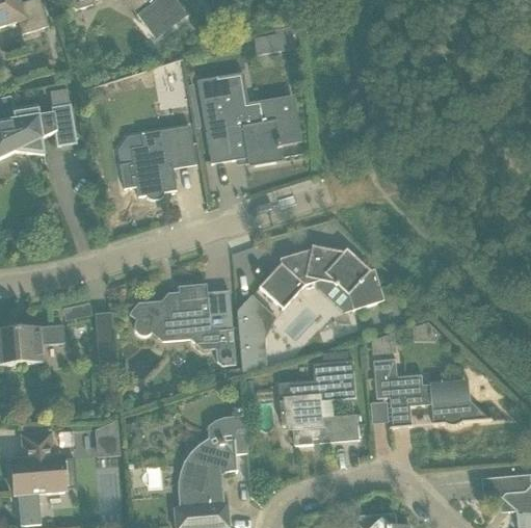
[(0,0),(0,25),(18,20),(22,33),(48,25),(40,0),(26,0),(20,2),(19,0),(0,0)]
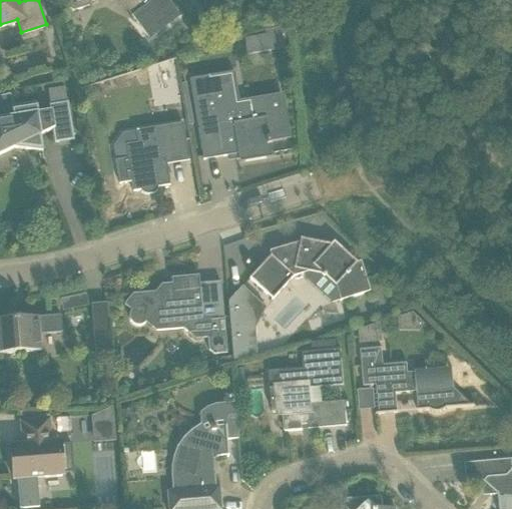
[(131,13),(149,36),(180,12),(170,0),(67,0),(69,6),(73,8),(89,3),(90,0),(137,0),(141,5),(131,13)]
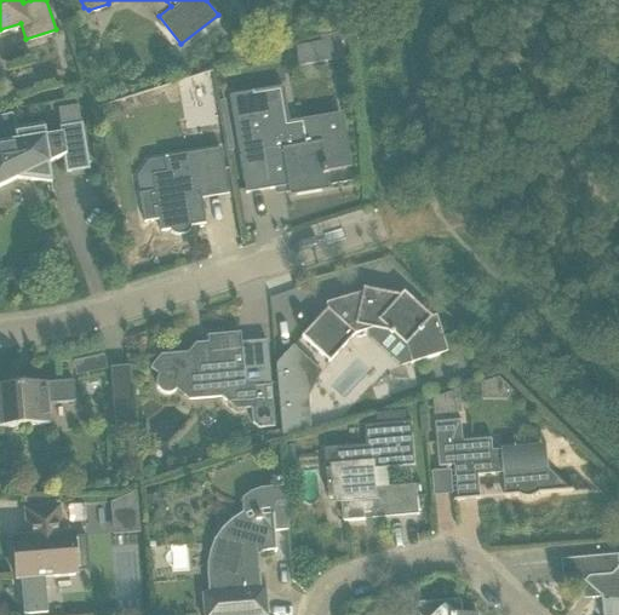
[(338,33),(322,35),(325,57),(342,55),(338,33)]
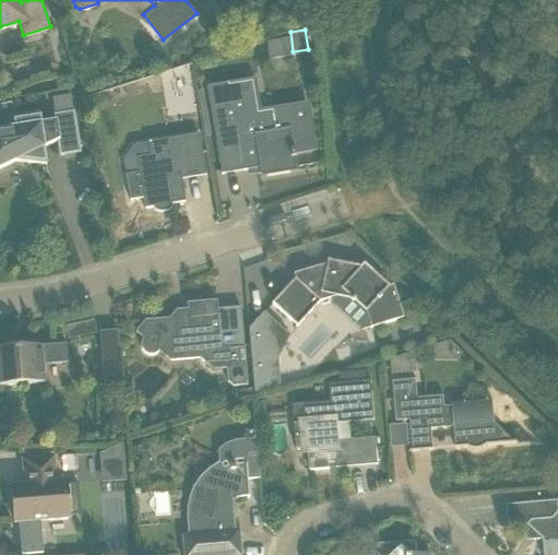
[(192,68),(168,74),(180,87),(196,83),(192,68)]
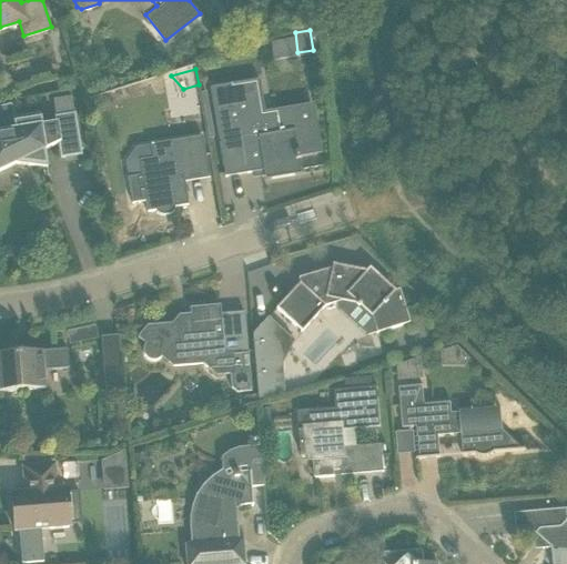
[(264,167),(265,177),(302,170),(299,157),(301,157),(300,150),(314,147),(311,124),(300,127),(296,109),(275,112),(275,108),(265,109),(260,77),(211,84),(225,173),(264,167)]
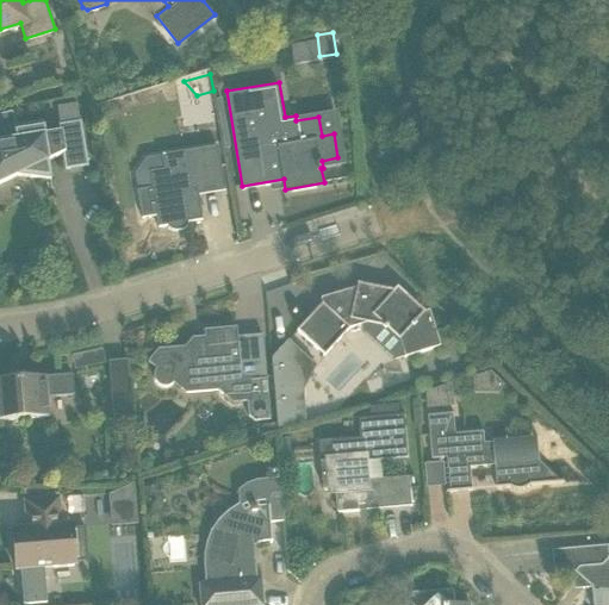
[(76,100),(57,103),(60,122),(80,119),(76,100)]
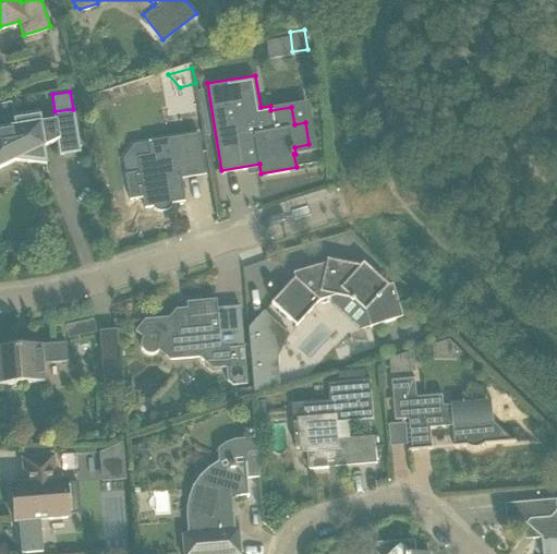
[(0,164),(15,157),(47,161),(44,144),(58,137),(60,152),(80,148),(73,109),(55,111),(55,118),(40,120),(38,109),(14,113),(10,99),(0,101),(0,164)]
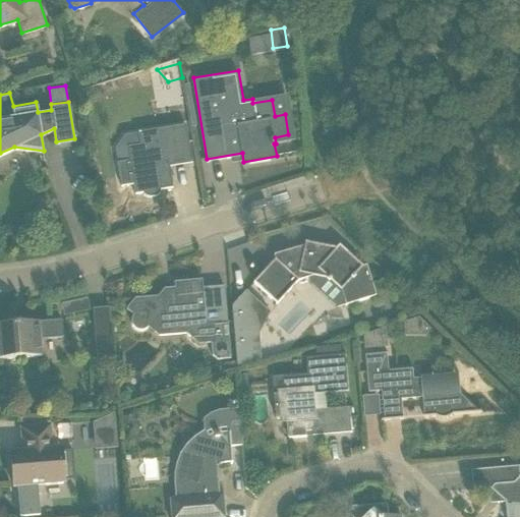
[(137,129),(113,133),(117,160),(121,184),(133,182),(135,191),(143,190),(143,192),(148,193),(151,194),(155,193),(158,192),(161,189),(160,187),(173,185),(169,160),(177,159),(178,162),(191,160),(184,116),(161,120),(161,126),(137,129)]
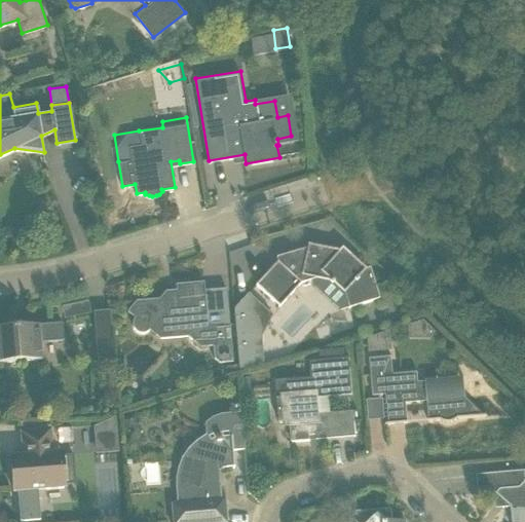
[(268,268),(256,283),(272,298),(279,304),(301,281),(316,275),(333,280),(344,290),(349,305),(379,296),(370,265),(366,266),(358,259),(342,245),(339,248),(315,243),(307,246),(276,255),(277,259),(268,268)]
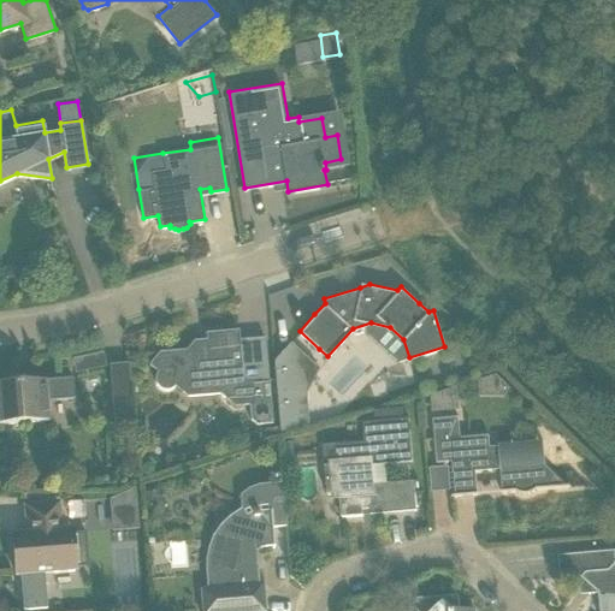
[(153,357),(149,362),(153,365),(160,371),(159,371),(159,372),(158,372),(158,373),(158,374),(157,374),(157,375),(157,377),(157,378),(157,379),(157,380),(157,381),(158,381),(158,383),(158,384),(159,384),(159,385),(160,385),(160,386),(161,386),(161,387),(163,387),(164,387),(164,389),(165,389),(166,389),(167,389),(169,389),(170,389),(171,389),(171,387),(172,387),(173,387),(173,386),(175,386),(175,385),(176,385),(176,384),(219,377),(219,390),(235,403),(249,402),(250,416),(256,421),(273,420),(270,379),(267,359),(266,334),(240,337),(240,327),(206,330),(207,342),(197,343),(194,346),(160,349),(153,357)]
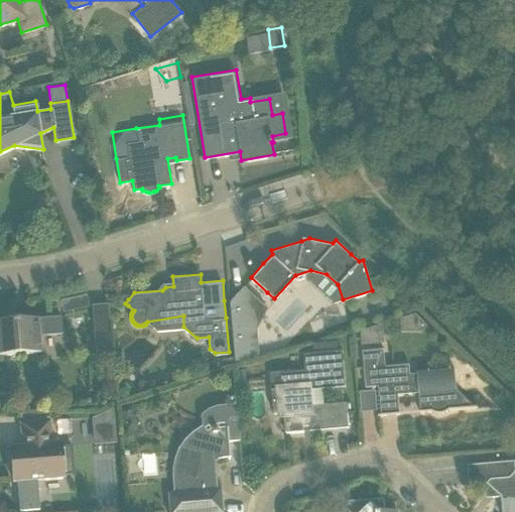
[(244,285),(230,300),(235,360),(258,353),(256,327),(267,306),(244,285)]
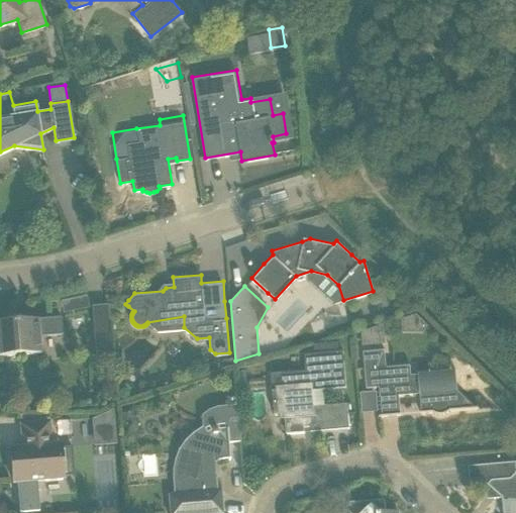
[(0,319),(0,353),(41,350),(39,333),(63,331),(62,314),(0,319)]
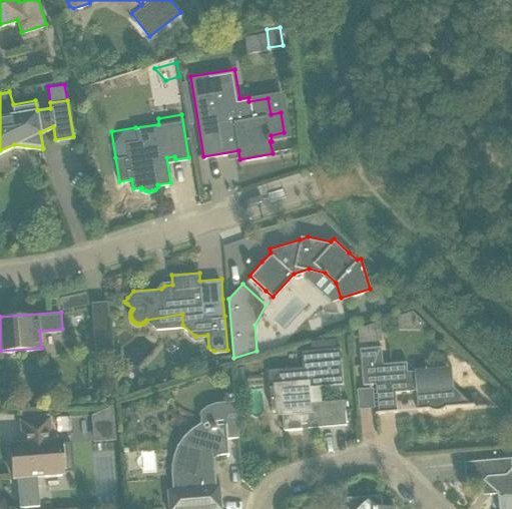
[(382,320),(359,327),(361,341),(383,339),(382,320)]
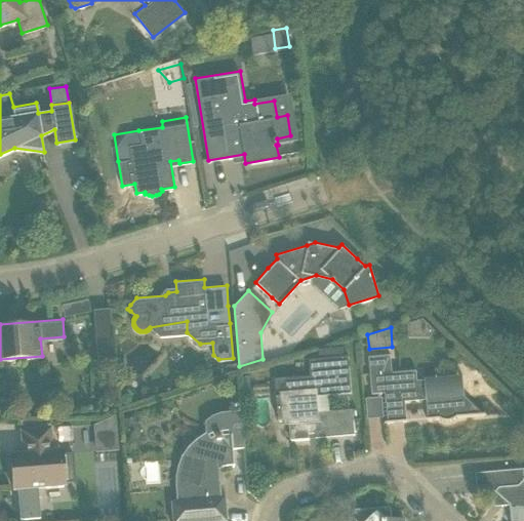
[(112,331),(95,332),(98,365),(115,364),(112,331)]
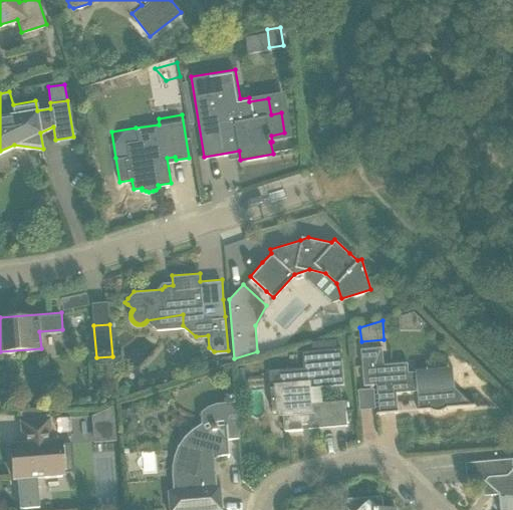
[(337,337),(312,339),(313,349),(338,347),(337,337)]
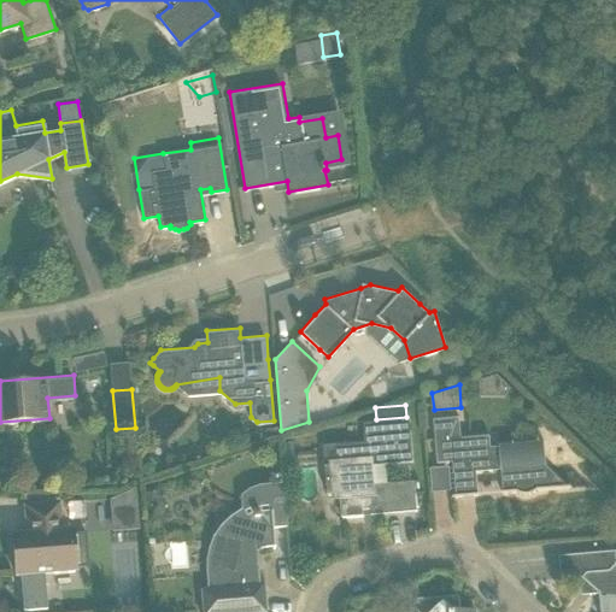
[(538,463),(535,439),(500,442),(500,443),(492,445),(491,433),(463,435),(461,413),(434,416),(439,460),(453,459),(455,469),(456,471),(457,493),(450,494),(450,495),(458,494),(480,492),(477,469),(503,466),(504,489),(503,489),(503,490),(518,489),(520,489),(523,490),(527,492),(528,492),(529,492),(533,490),(535,490),(538,489),(540,487),(573,484),(572,483),(568,483),(547,463),(547,462),(538,463)]
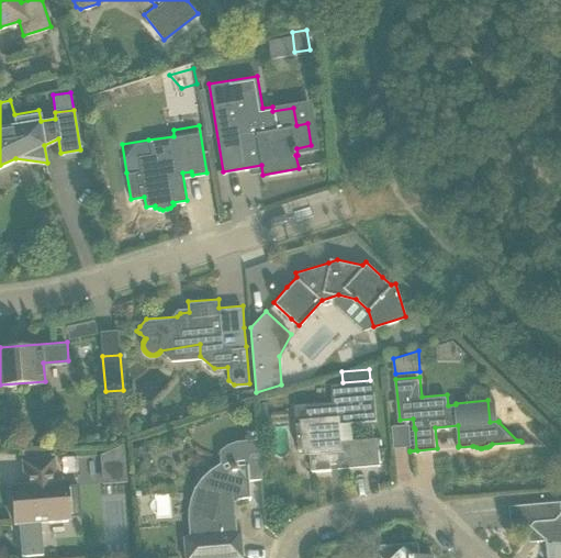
[(307,403),(295,404),(298,423),(298,427),(300,449),(312,448),(313,469),(332,468),(332,462),(339,462),(339,467),(381,464),(379,442),(379,436),(343,439),(340,422),(378,419),(374,380),(370,380),(343,382),(332,383),(334,401),(310,403),(307,403)]
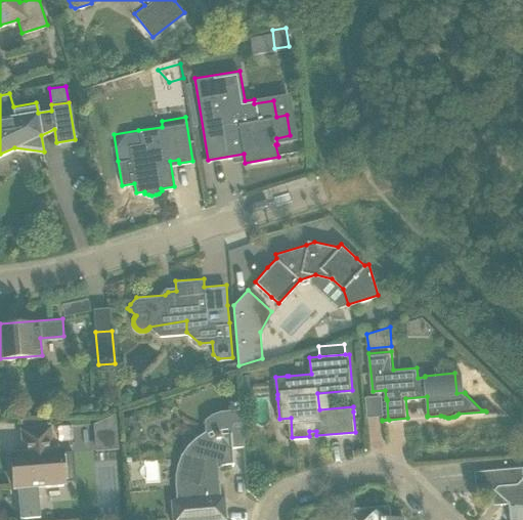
[(232,446),(245,445),(242,408),(229,409),(231,433),(232,446)]
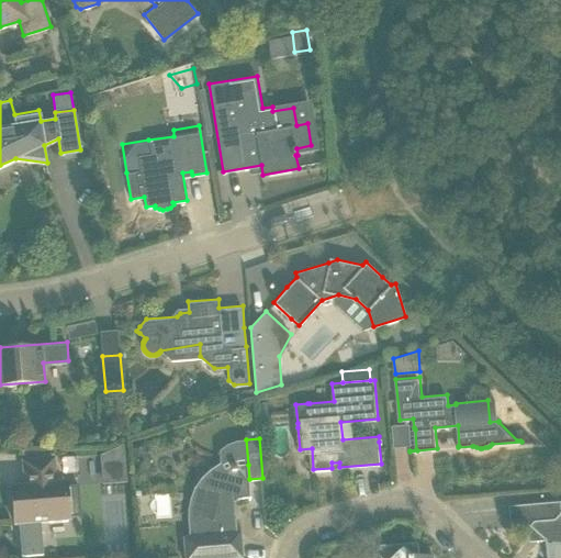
[(136,439),(132,446),(136,454),(144,454),(148,446),(144,439),(136,439)]
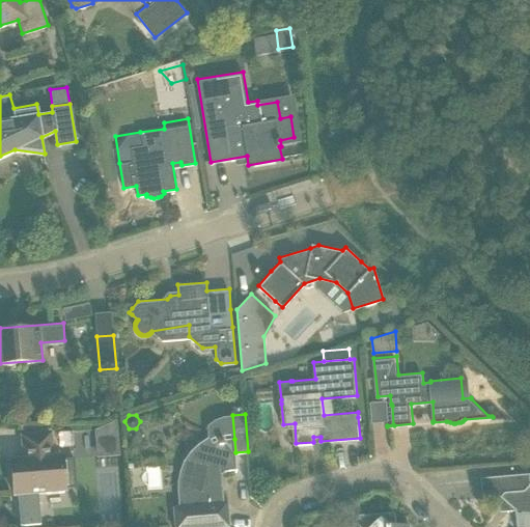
[(117,418),(94,427),(94,433),(118,431),(117,418)]
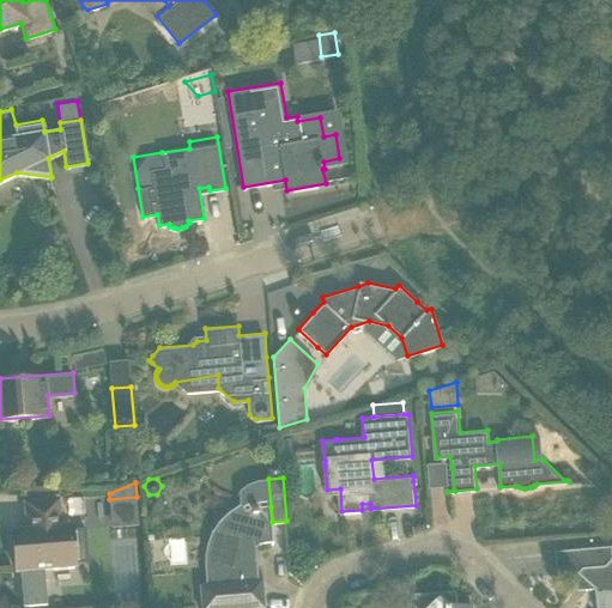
[(28,527),(13,529),(17,569),(20,569),(24,605),(47,603),(44,566),(74,564),(71,523),(61,524),(59,497),(49,498),(25,499),(28,527)]
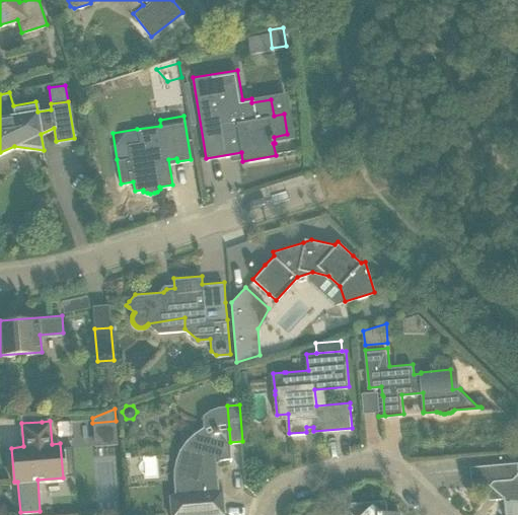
[(175,493),(169,494),(170,514),(200,514),(211,514),(224,513),(222,489),(218,489),(217,473),(215,473),(214,462),(219,459),(225,457),(231,457),(230,442),(229,429),(206,431),(206,426),(187,439),(180,449),(183,492),(175,493)]
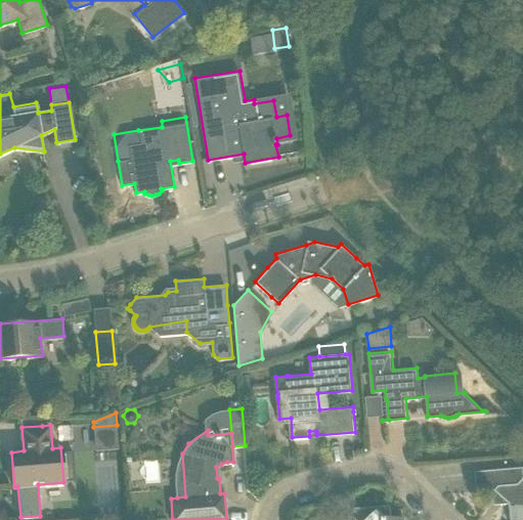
[(477,487),(492,486),(510,502),(511,519),(522,519),(522,466),(476,470),(477,487)]
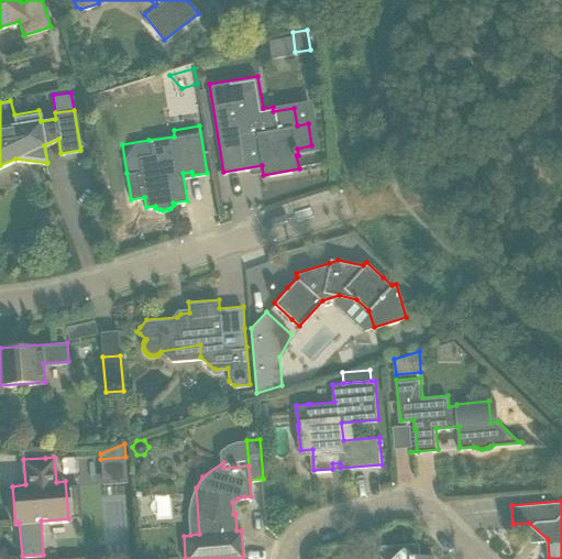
[(421,540),(383,545),(384,558),(434,558),(434,556),(422,557),(421,540)]
